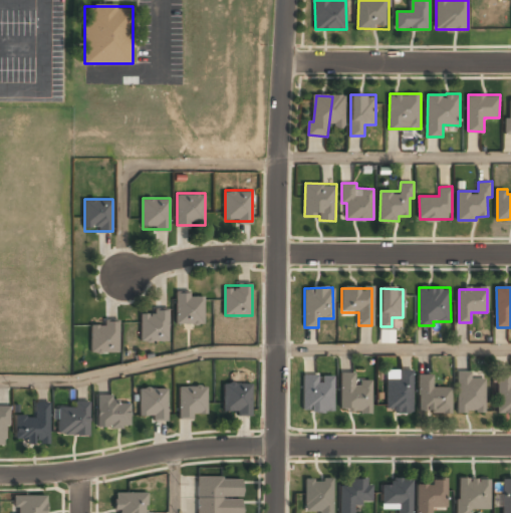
[(179,296),(179,323),(203,323),(203,296),(179,296)]
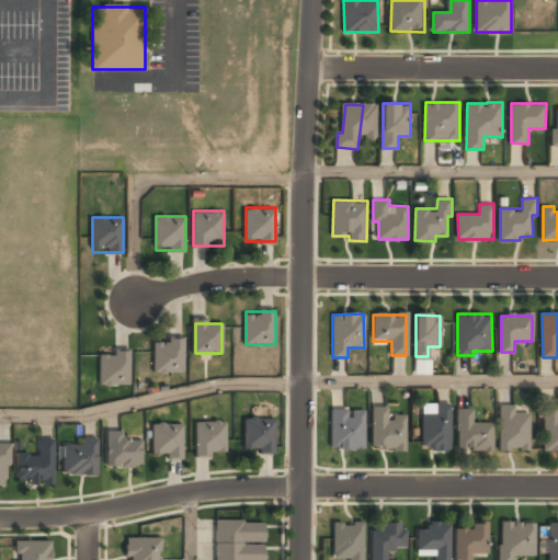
[(155,372),(185,372),(185,341),(155,341),(155,372)]
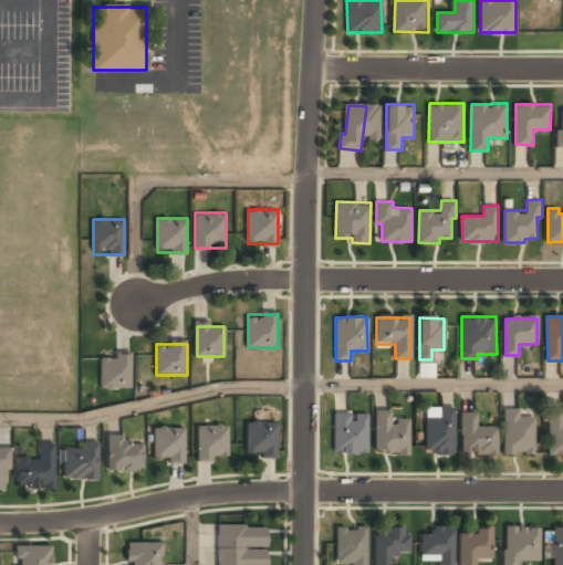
[(102,387),(133,387),(133,353),(115,353),(115,358),(102,358),(102,387)]
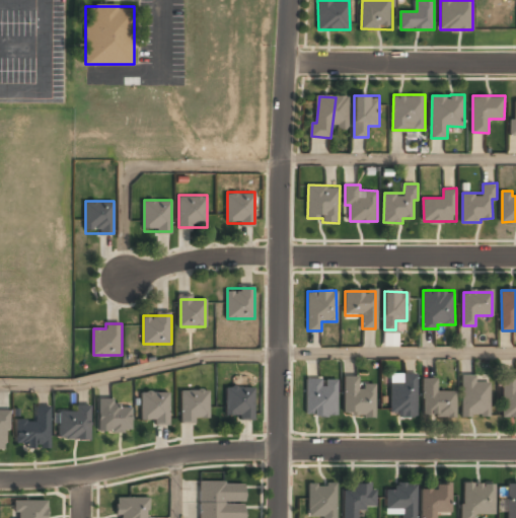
[(385,346),(400,345),(400,331),(385,333),(385,346)]
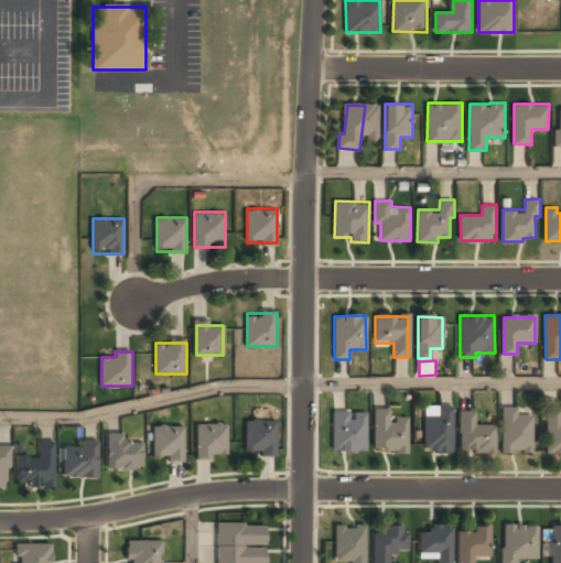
[(410,451),(409,418),(390,418),(390,408),(375,409),(375,452),(410,451)]
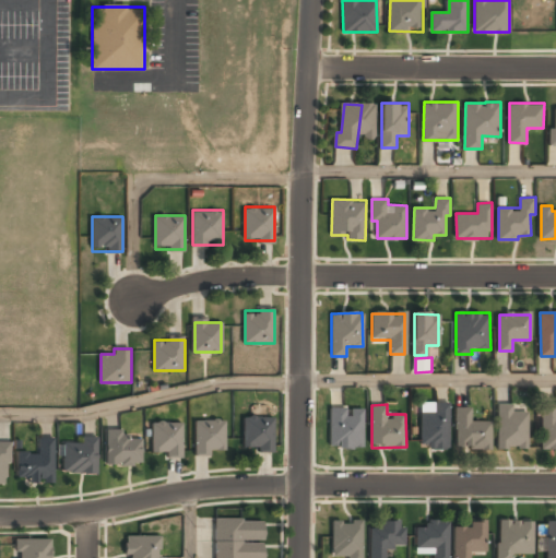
[(529,412),(512,412),(512,404),(498,404),(497,449),(529,449),(529,412)]
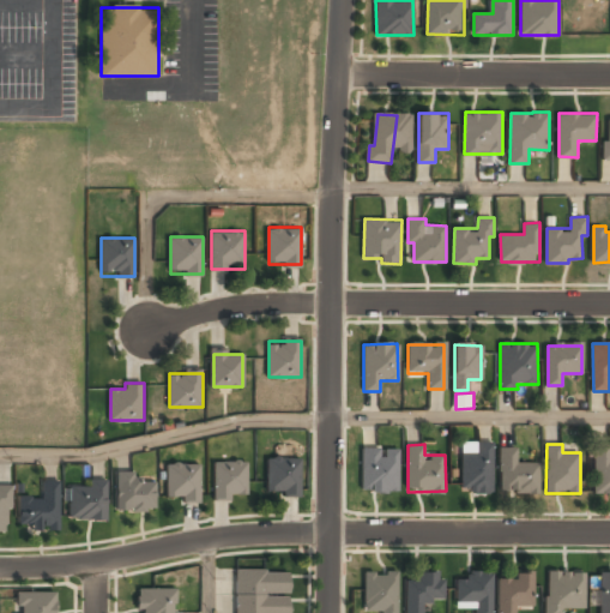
[(609,444),(595,444),(595,493),(609,493),(609,444)]
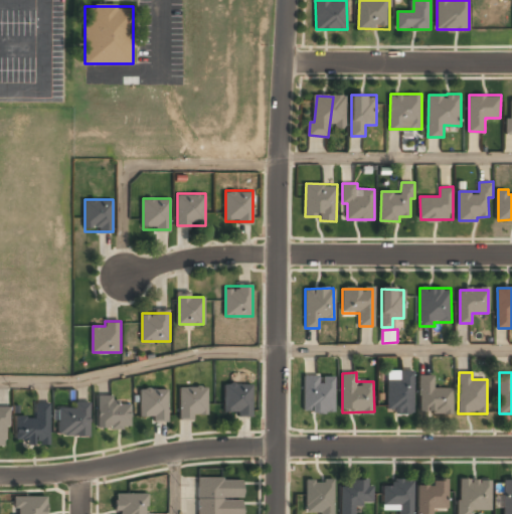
[(304,411),(336,411),(336,376),(322,376),(322,375),(305,374),(304,411)]
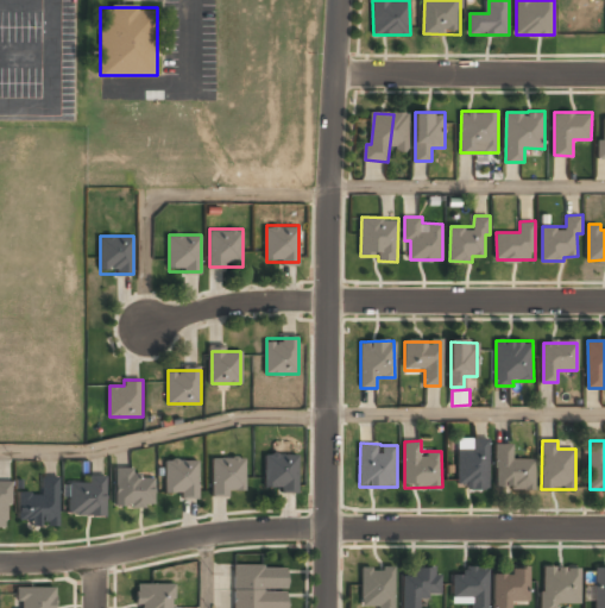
[(534,489),(534,459),(511,459),(511,445),(497,445),(497,489),(534,489)]
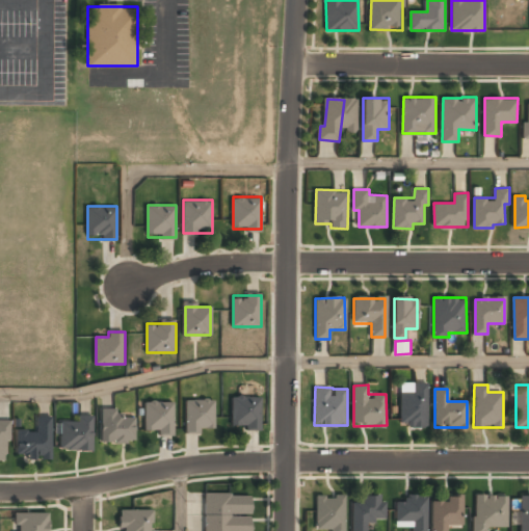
[(233,428),(261,428),(261,395),(233,395),(233,428)]
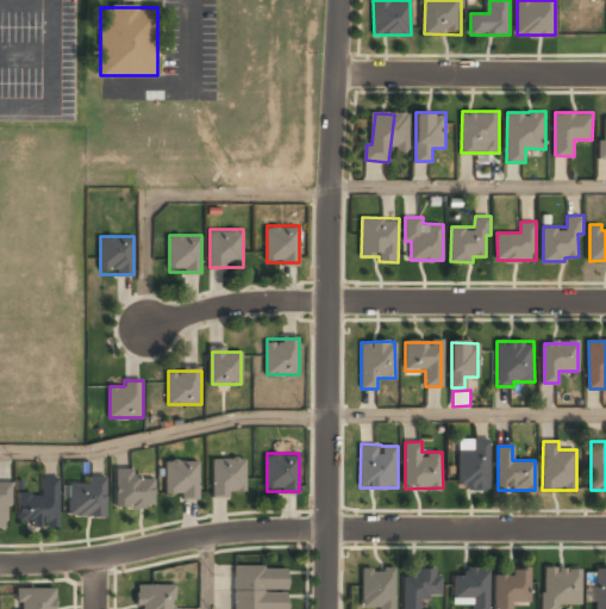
[(214,457),(214,495),(247,495),(247,457),(214,457)]
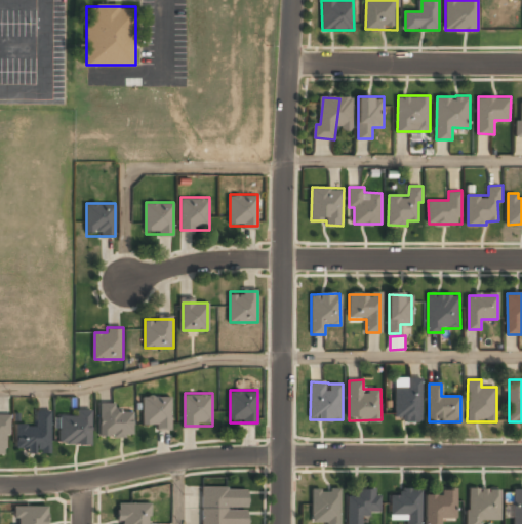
[(415,394),(397,395),(399,419),(417,418),(415,394)]
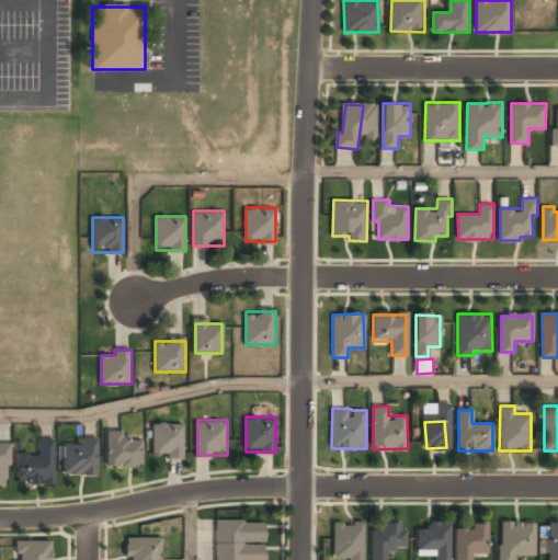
[(184,423),(154,423),(154,458),(184,458),(184,423)]
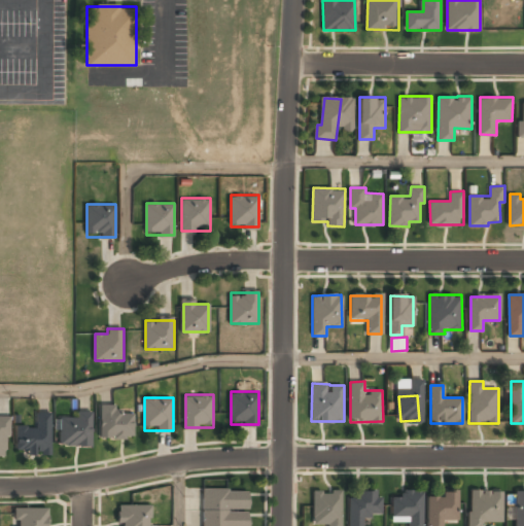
[(101,439),(135,439),(135,414),(118,414),(118,406),(101,406),(101,439)]
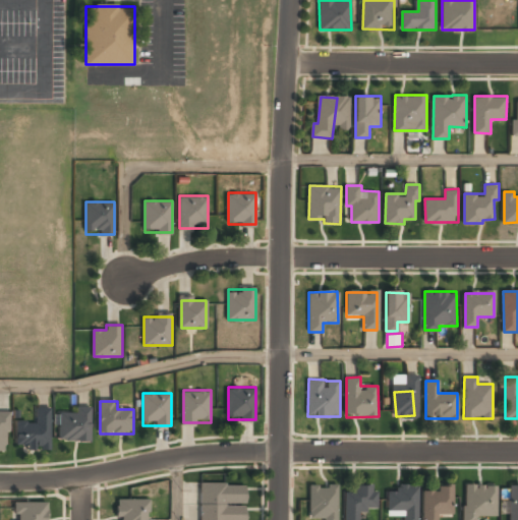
[(91,406),(77,406),(77,413),(60,413),(60,441),(91,441),(91,406)]
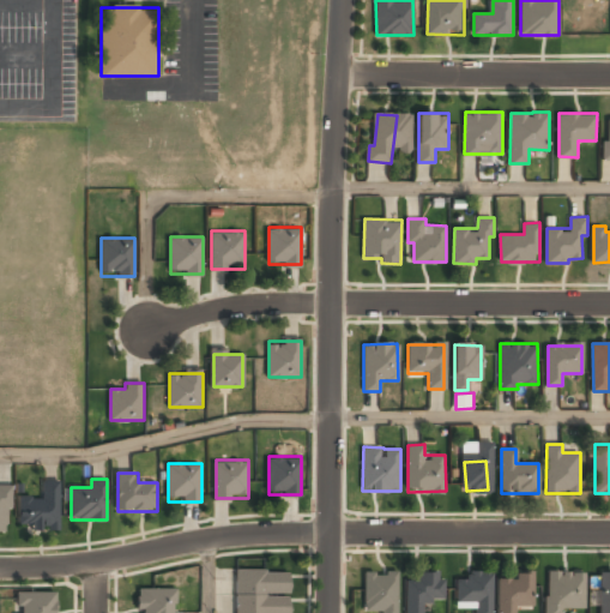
[(60,480),(43,480),(43,497),(20,497),(20,529),(60,529),(60,480)]
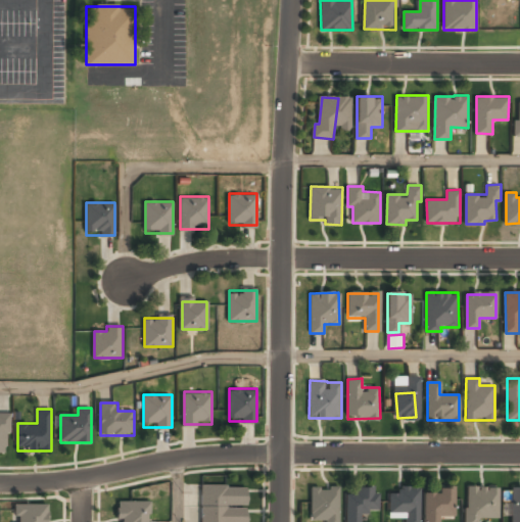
[(10,415),(0,414),(0,453),(9,454),(10,415)]
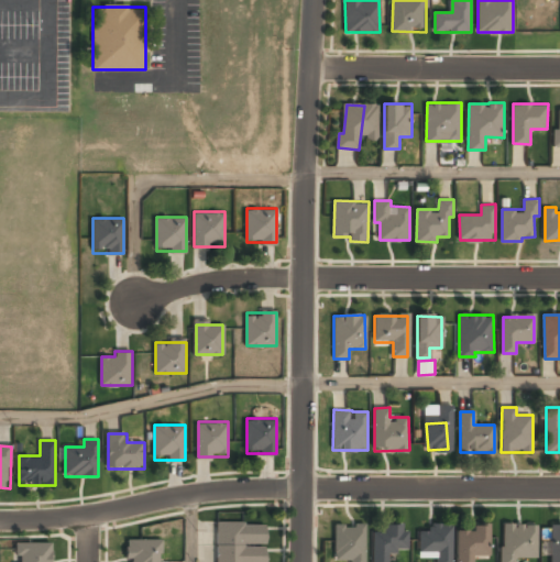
[(264,561),(265,522),(217,521),(216,561),(264,561)]
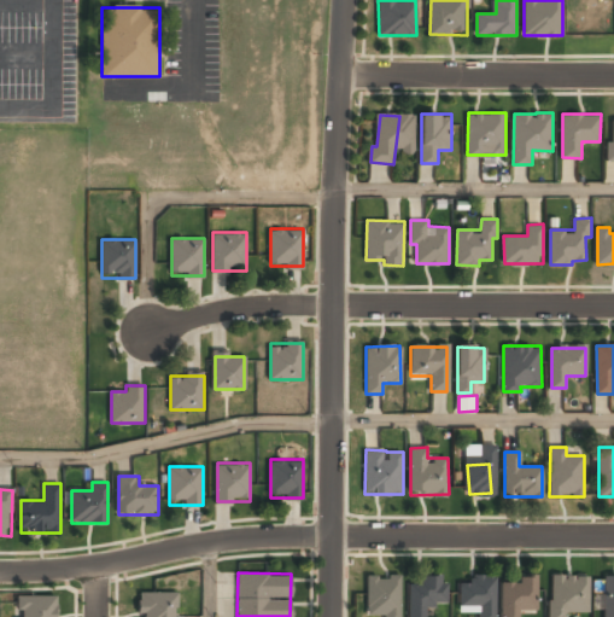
[(402,616),(402,575),(368,576),(368,613),(386,613),(385,616),(402,616)]
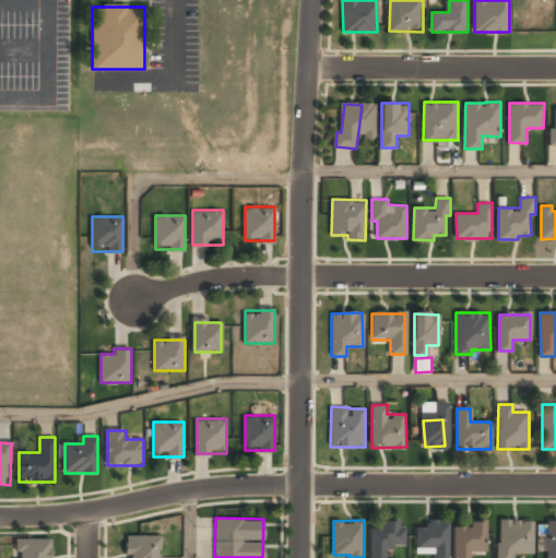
[(515,557),(515,554),(533,555),(534,521),(499,520),(497,557),(515,557)]
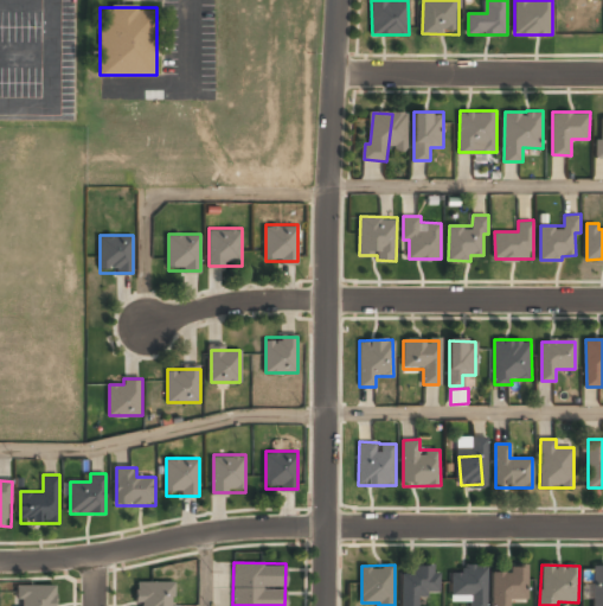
[(451,573),(451,601),(472,601),(472,605),(487,605),(488,566),(464,566),(464,574),(451,573)]
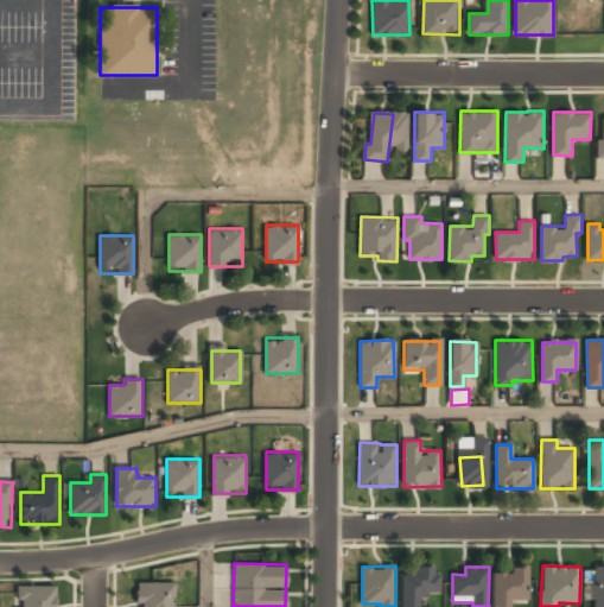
[(603,568),(593,569),(593,606),(603,606),(603,568)]
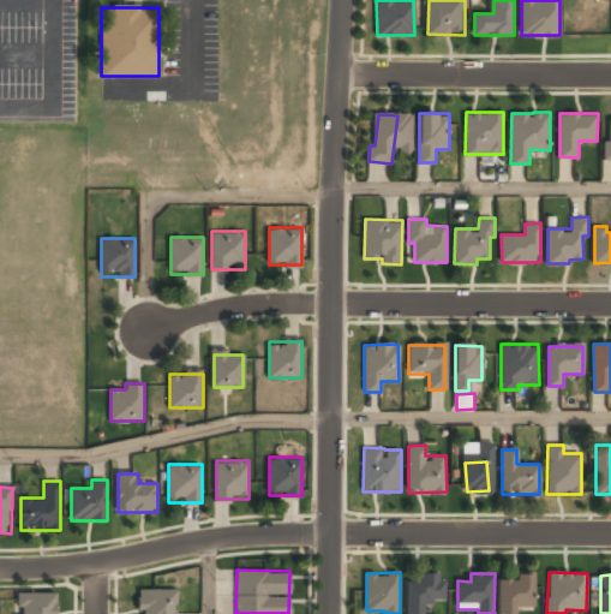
[(441,602),(441,577),(408,577),(408,613),(424,613),(424,602),(441,602)]
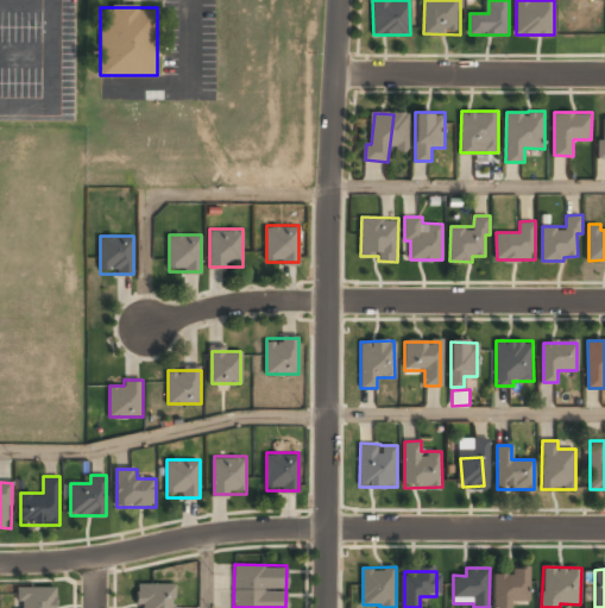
[(530,601),(530,571),(496,571),(496,607),(514,607),(514,601),(530,601)]
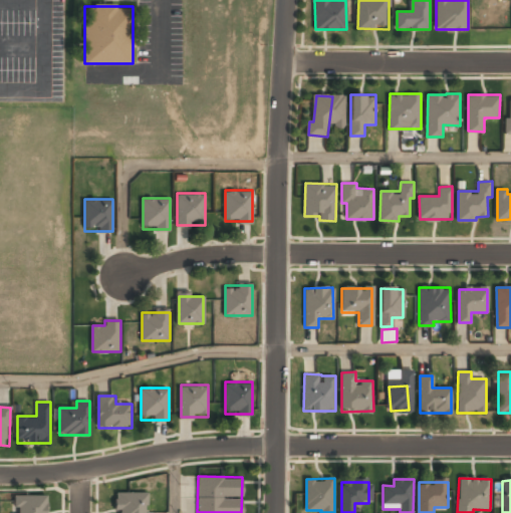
[(115,492),(115,511),(120,511),(120,512),(149,512),(149,492),(115,492)]
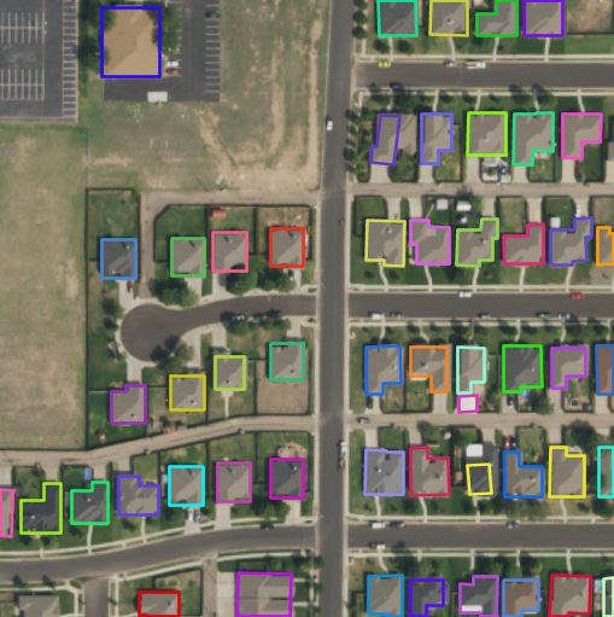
[(18,616),(54,616),(54,597),(18,597),(18,616)]
